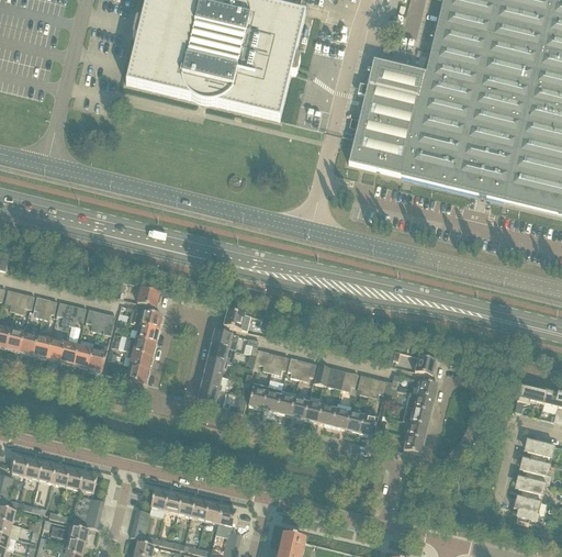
[(137,34),(126,81),(199,99),(206,101),(280,119),(291,71),(294,73),(295,73),(295,71),(296,71),(296,70),(298,70),(300,58),(300,57),(300,56),(299,55),(298,55),(295,54),(305,12),(295,10),(255,0),(145,0),(142,18),(138,17),(137,17),(136,17),(136,18),(135,19),(133,31),(133,32),(133,33),(134,33),(134,34),(135,34),(137,34)]
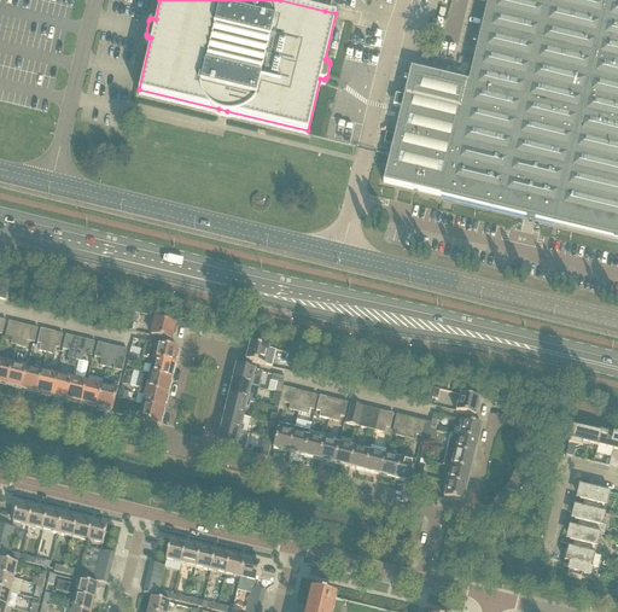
[(487,0),(477,42),(476,47),(471,70),(468,77),(410,64),(404,89),(404,92),(396,91),(394,99),(394,100),(402,103),(396,124),(391,146),(390,149),(383,178),(617,233),(617,0),(487,0)]
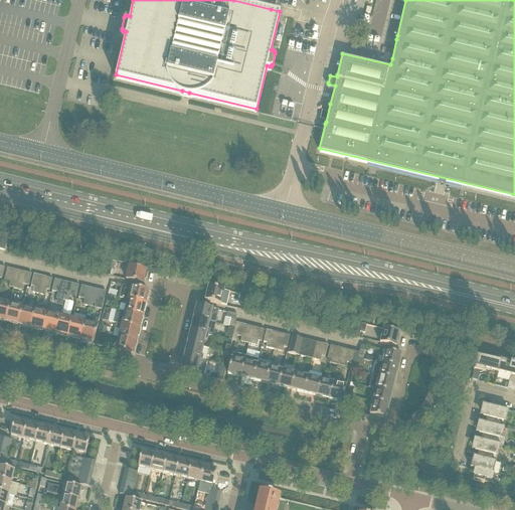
[(0,244),(5,245),(8,230),(0,227),(0,244)]
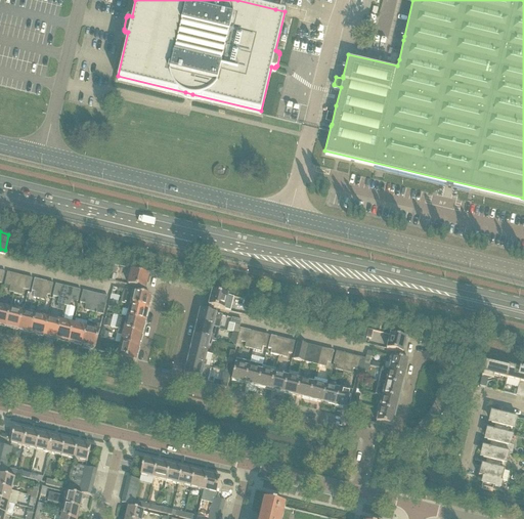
[(128,279),(136,283),(145,285),(148,271),(131,266),(128,279)]
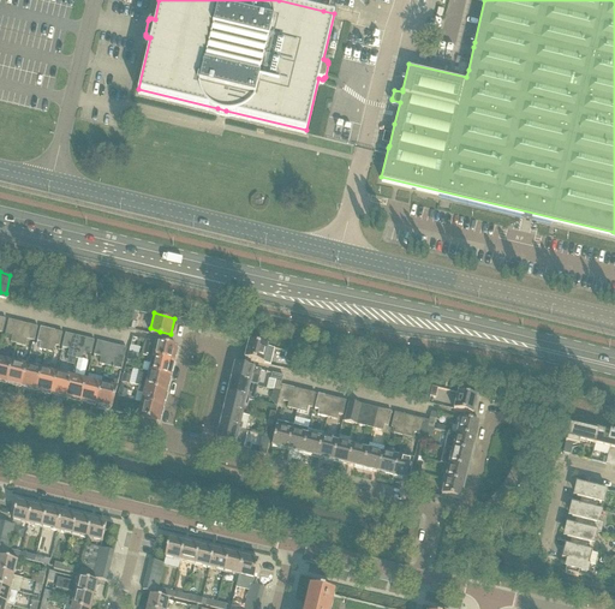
[(16,316),(9,314),(5,328),(12,330),(16,316)]
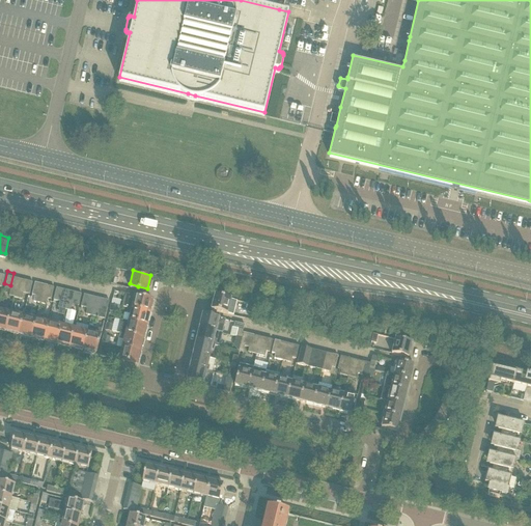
[(14,273),(10,285),(17,286),(20,274),(14,273)]
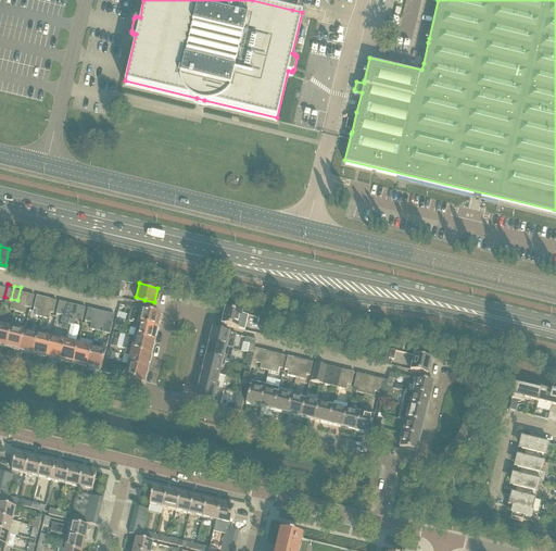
[(17,300),(25,301),(27,289),(21,287),(17,300)]
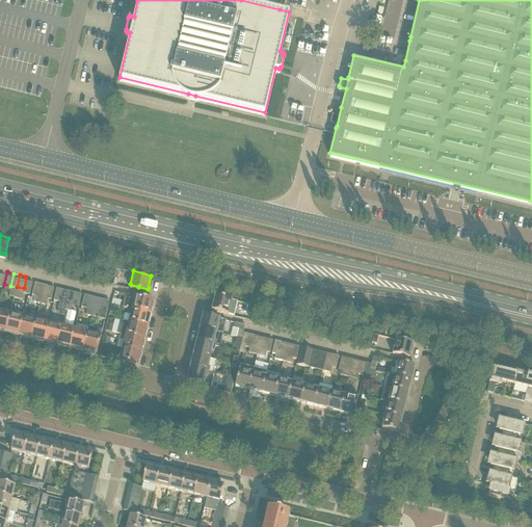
[(26,277),(24,288),(29,290),(32,278),(26,277)]
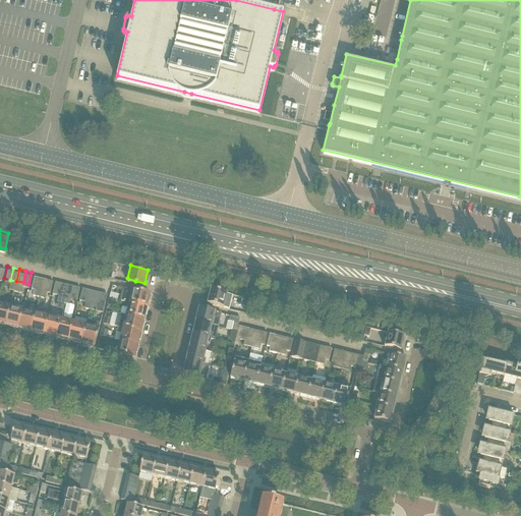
[(41,274),(35,273),(32,284),(35,285),(37,286),(41,274)]
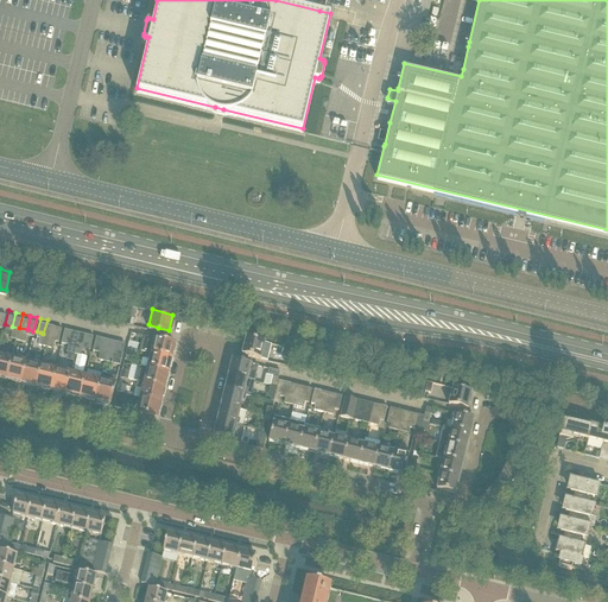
[(43,334),(48,335),(51,335),(55,322),(48,319),(43,334)]
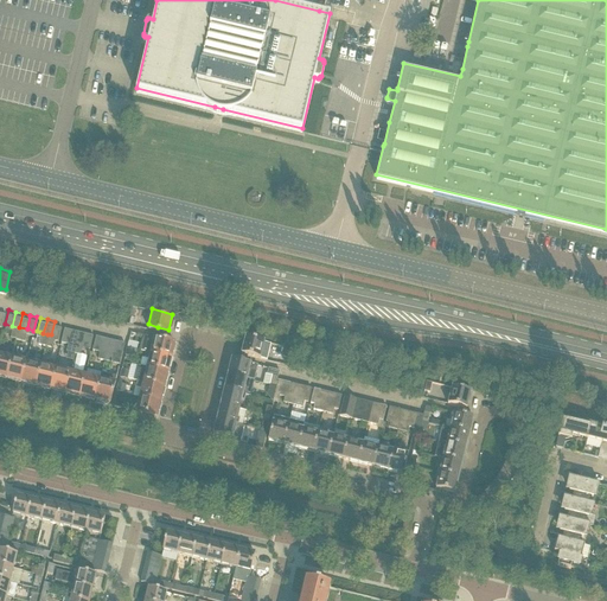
[(51,334),(55,336),(58,337),(62,323),(55,321),(51,334)]
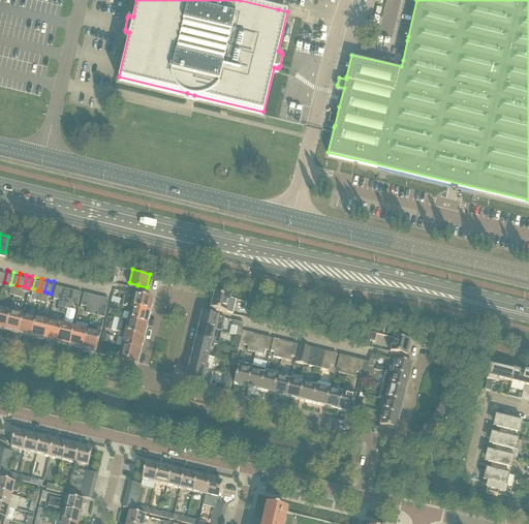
[(53,295),(59,296),(62,283),(56,282),(53,295)]
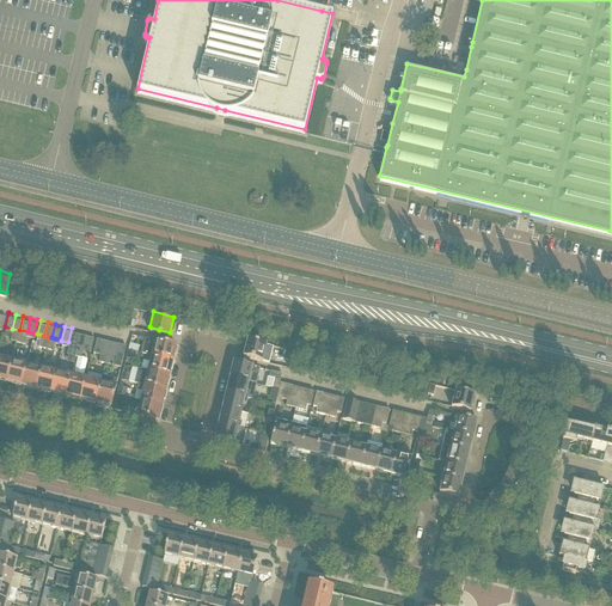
[(75,344),(79,330),(72,328),(68,342),(75,344)]
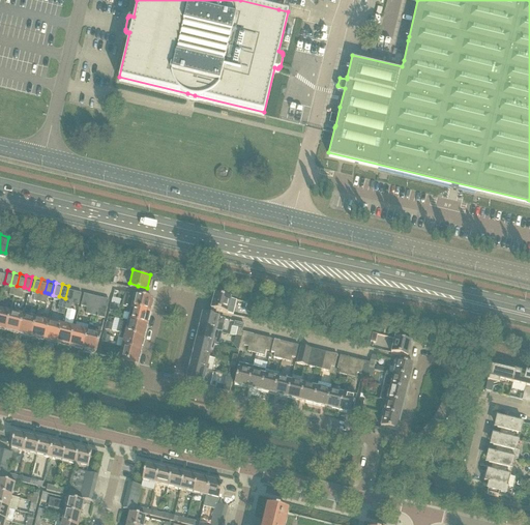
[(65,298),(72,299),(75,287),(68,286),(65,298)]
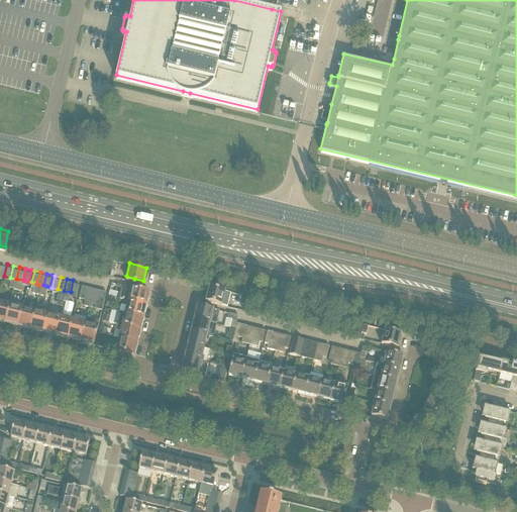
[(80,282),(73,280),(71,292),(77,294),(80,282)]
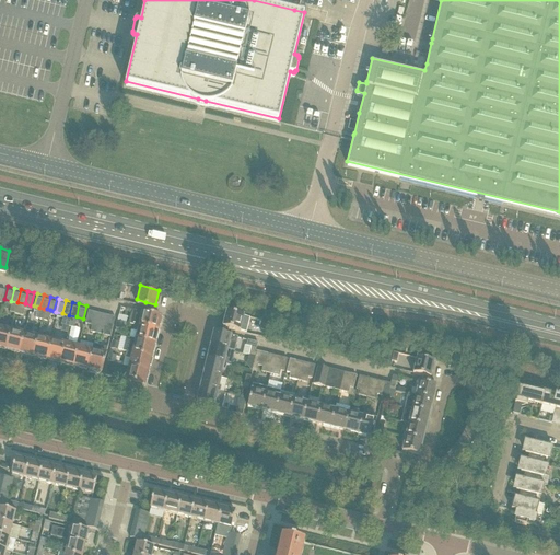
[(89,305),(85,319),(92,321),(95,308),(89,305)]
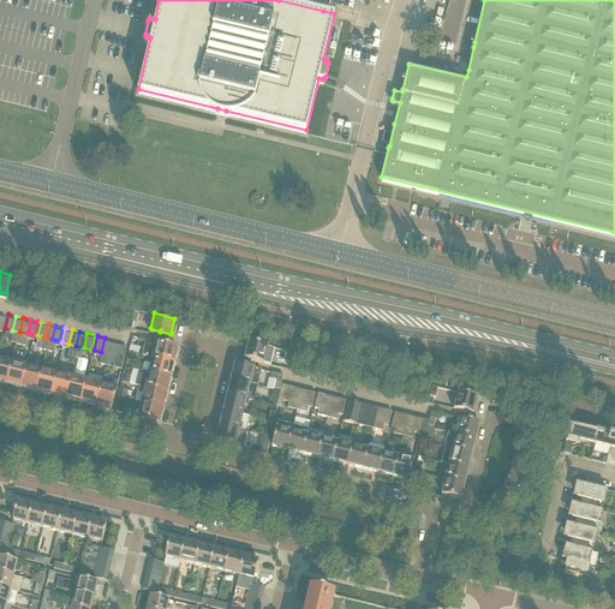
[(145,335),(142,350),(148,352),(153,353),(173,358),(177,342),(168,340),(167,340),(159,338),(156,338),(145,335)]
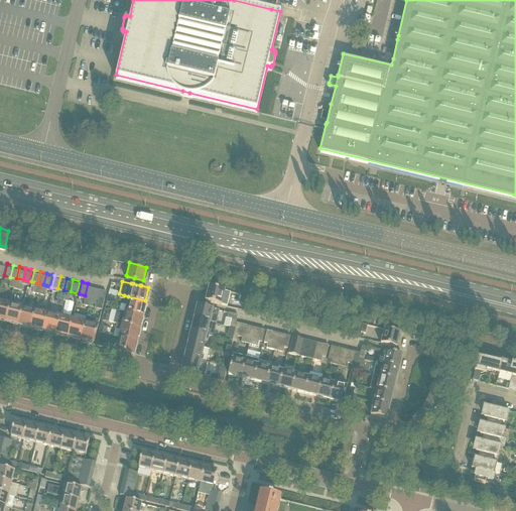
[(206,296),(205,297),(213,298),(221,301),(227,302),(231,287),(225,286),(209,282),(208,289),(208,290),(207,296),(206,296)]
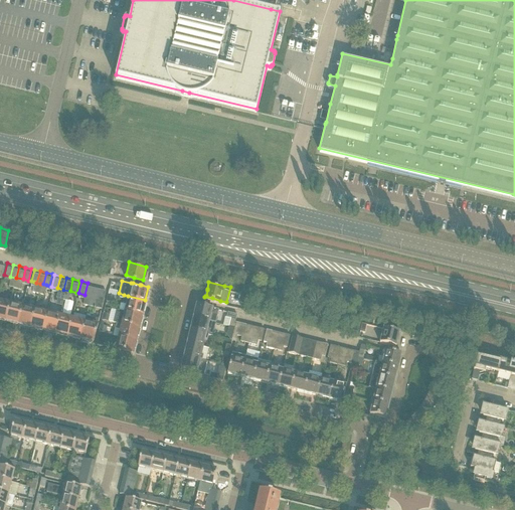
[(84,295),(91,296),(94,284),(88,283),(84,295)]
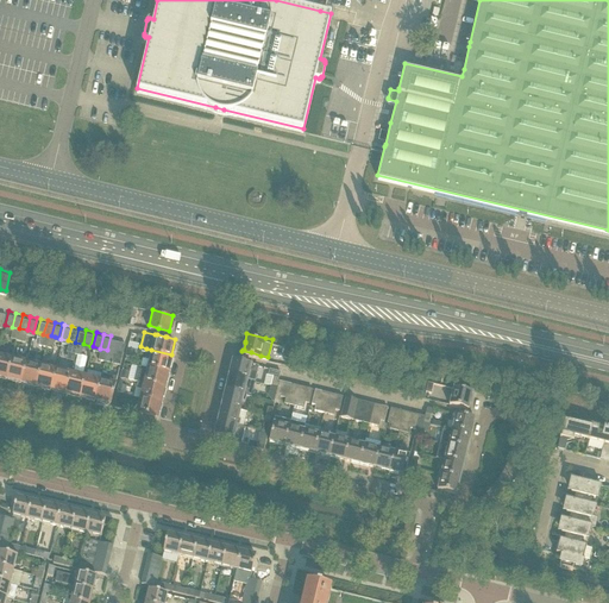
[(107,350),(115,352),(118,338),(111,335),(107,350)]
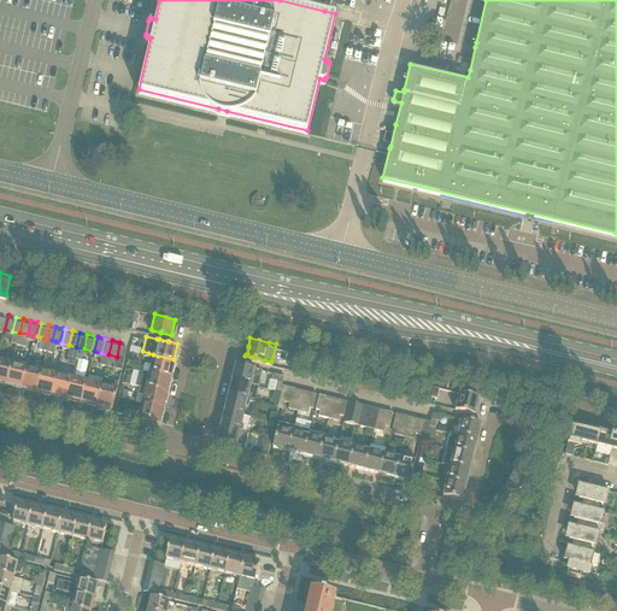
[(127,344),(119,342),(117,357),(123,358),(127,344)]
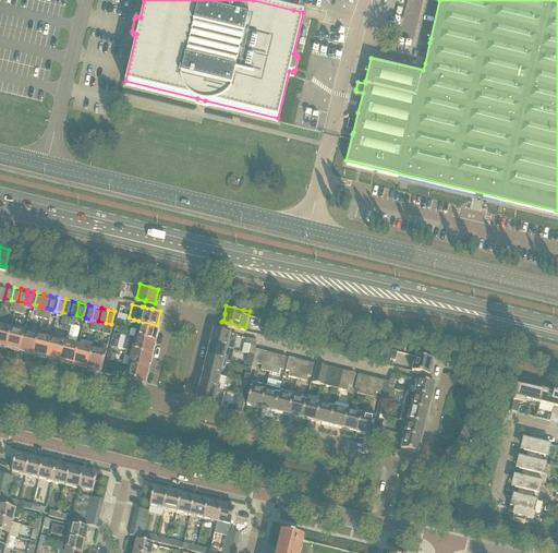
[(134,320),(133,325),(137,326),(135,334),(154,338),(157,325),(138,321),(134,320)]
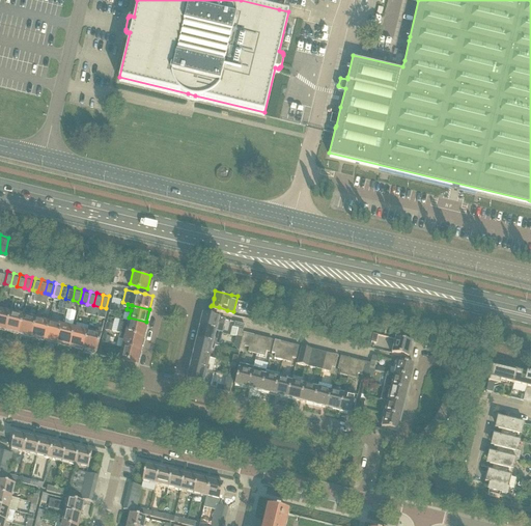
[(6,326),(19,329),(23,312),(24,308),(11,305),(10,309),(6,326)]
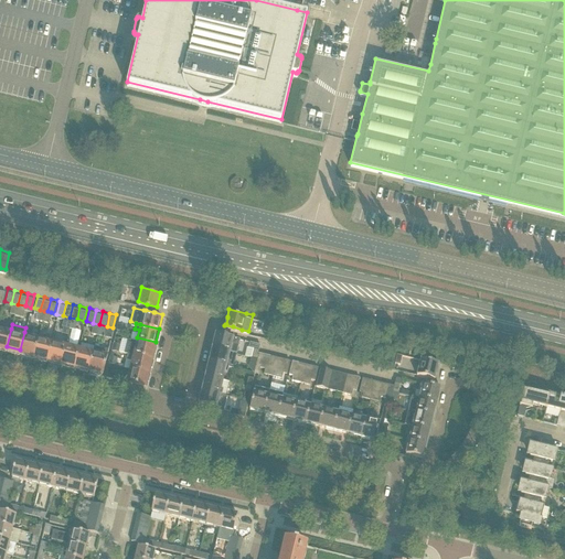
[(99,324),(98,331),(112,334),(113,328),(107,326),(99,324)]
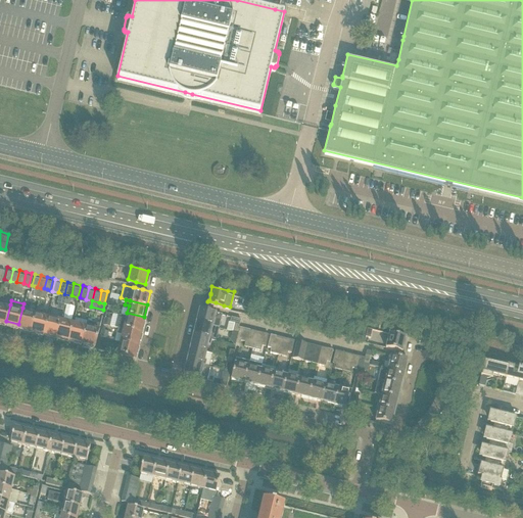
[(0,319),(6,321),(10,304),(0,301),(0,319)]
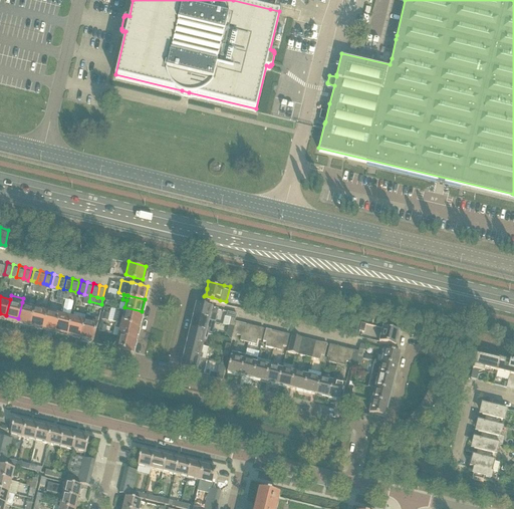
[(31,321),(43,324),(47,308),(48,302),(36,299),(35,305),(31,321)]
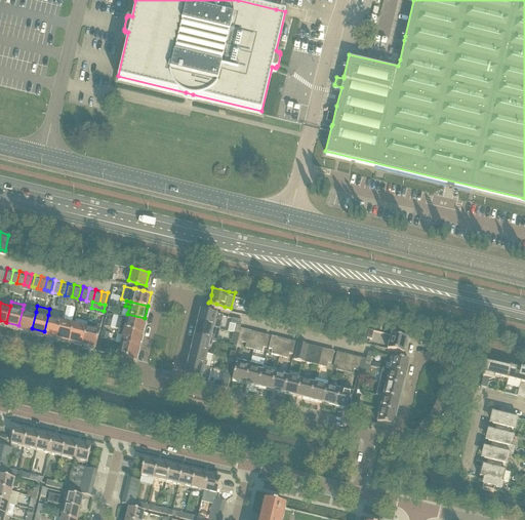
[(197,320),(219,325),(223,312),(200,307),(200,308),(201,308),(200,313),(199,313),(197,320)]
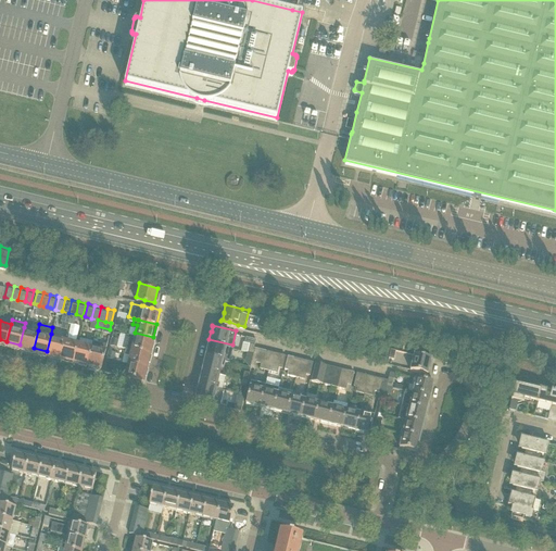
[(20,345),(34,348),(38,330),(24,327),(20,345)]
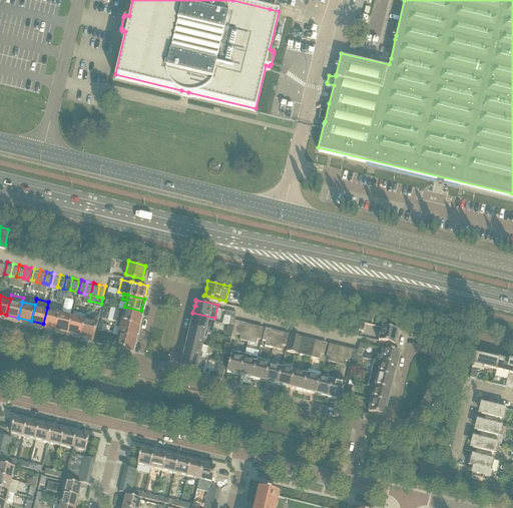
[(116,305),(113,317),(115,318),(121,319),(138,324),(141,311),(124,307),(116,305)]
